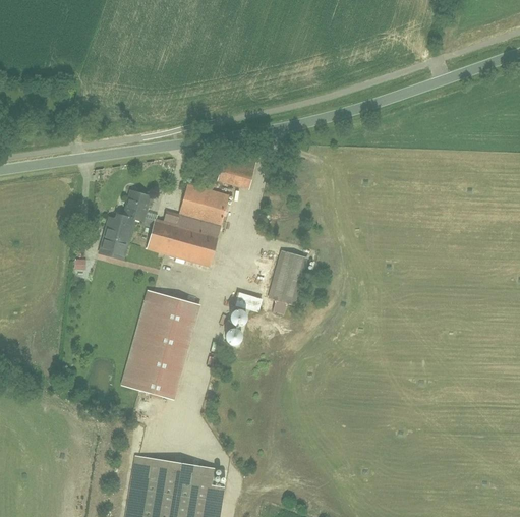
[(224,154),(217,179),(247,187),(254,161),(224,154)]
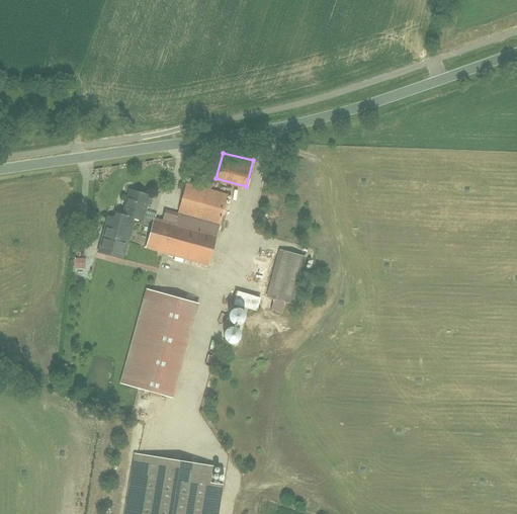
[(217,233),(212,232),(216,220),(219,221),(226,196),(184,185),(177,209),(181,210),(178,222),(154,215),(146,245),(208,263),(217,233)]
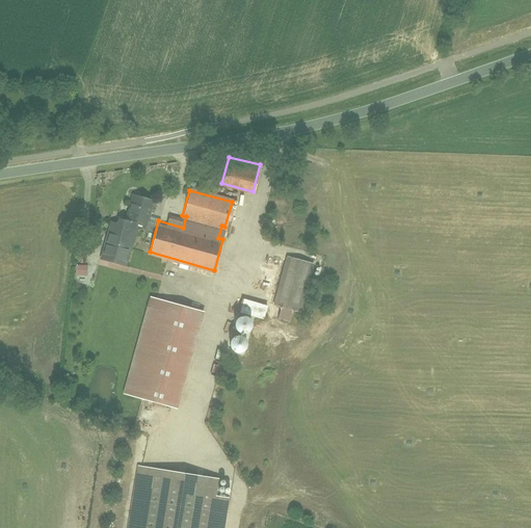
[(130,191),(123,219),(112,217),(101,258),(127,265),(138,226),(147,228),(155,198),(130,191)]
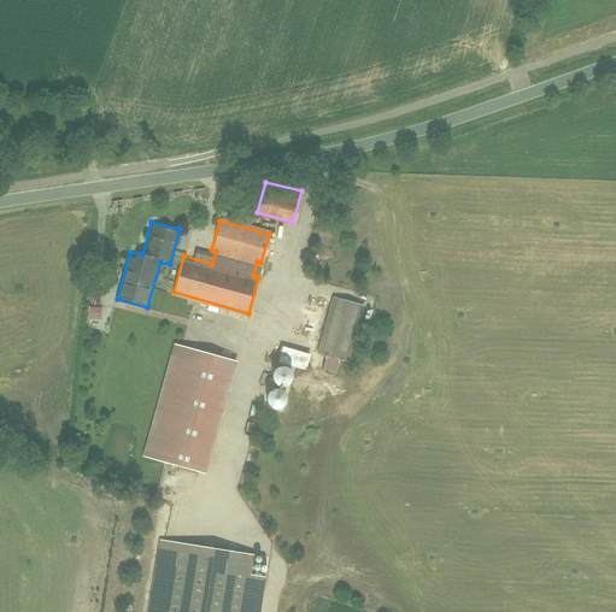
[(361,304),(329,295),(315,346),(346,353),(361,304)]
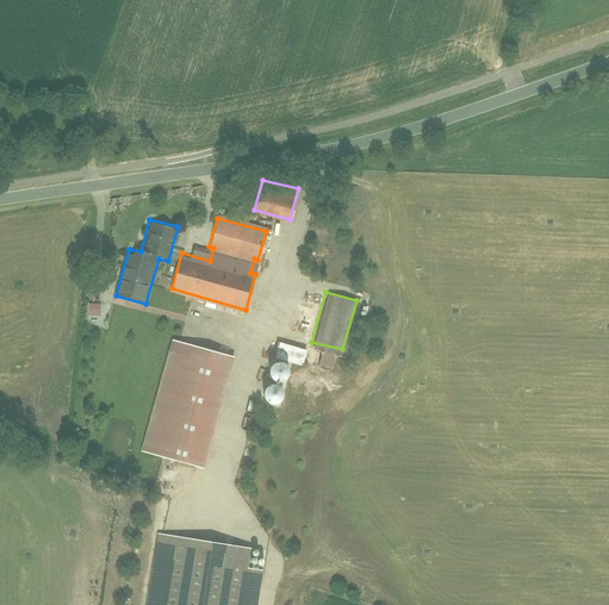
[(173,340),(143,449),(203,465),(232,355),(173,340)]
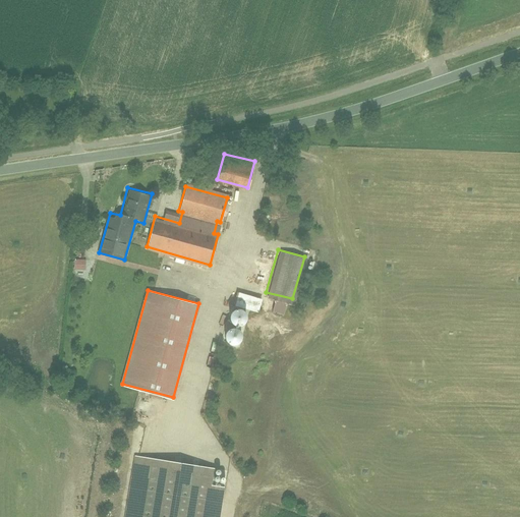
[(220,516),(228,469),(133,454),(122,516),(220,516)]
